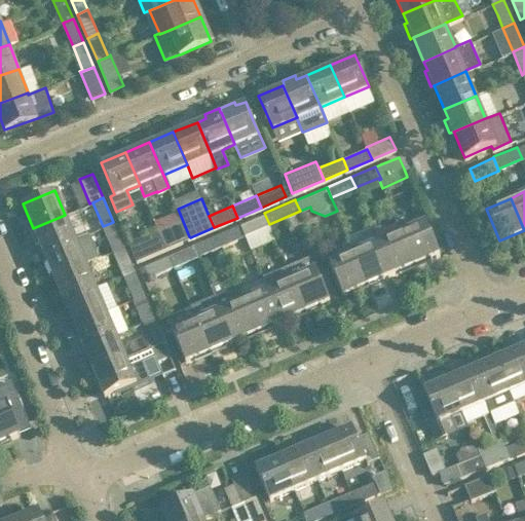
[(154,219),(153,219),(158,229),(159,229),(166,246),(189,236),(178,209),(177,209),(154,219)]
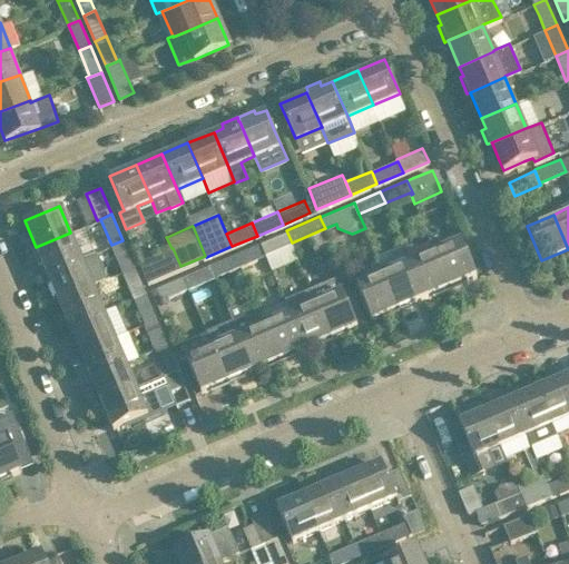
[(265,254),(292,243),(286,230),(260,241),(265,254)]
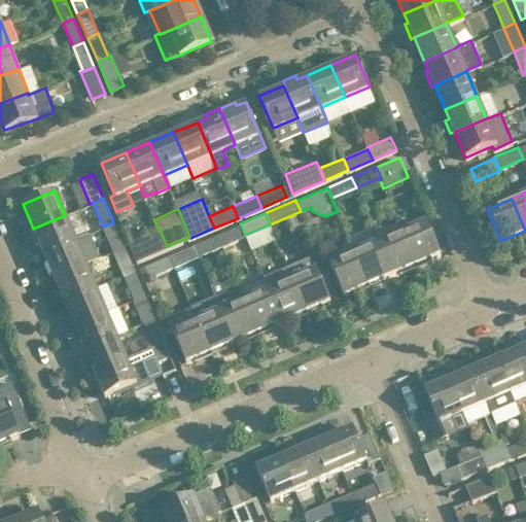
[(43,252),(75,239),(65,215),(33,229),(43,252)]
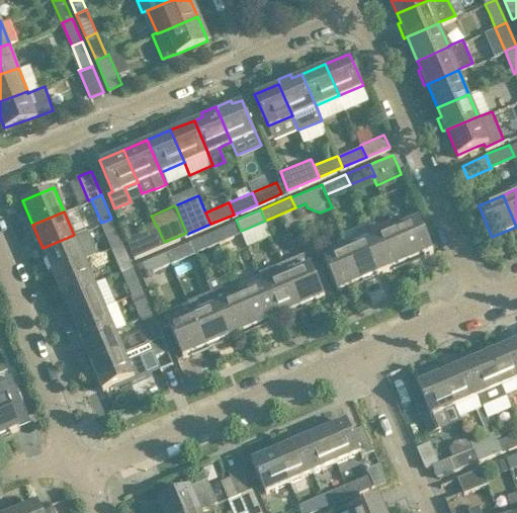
[(408,258),(432,248),(419,217),(395,227),(408,258)]
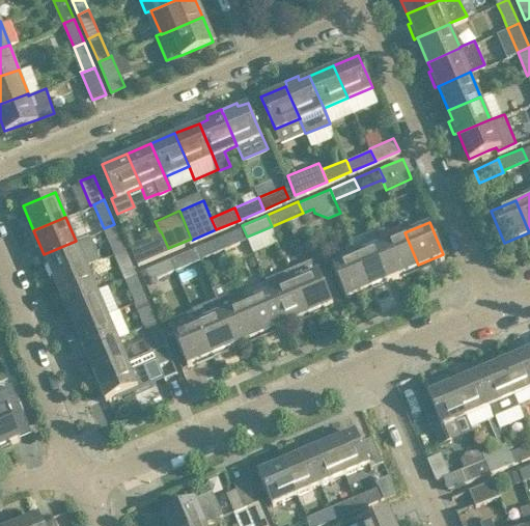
[(394,275),(418,265),(405,232),(400,223),(377,232),(394,275)]
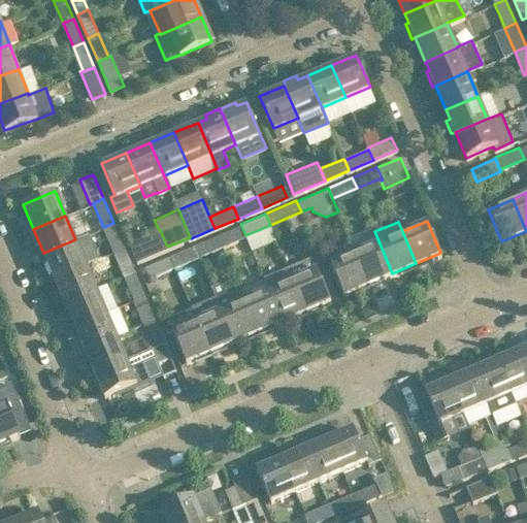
[(113,251),(124,247),(113,223),(103,227),(113,251)]
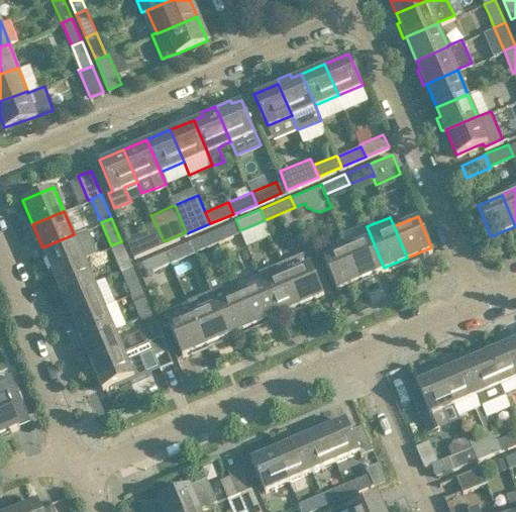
[(217,240),(240,230),(235,219),(212,229),(217,240)]
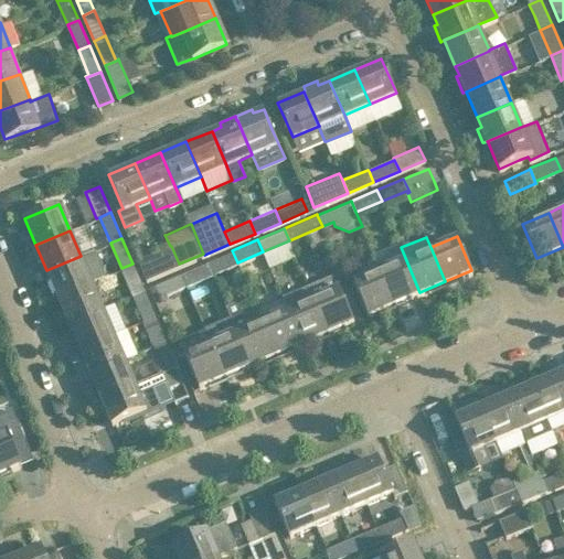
[(398,243),(373,254),(374,258),(380,269),(394,303),(419,292),(401,247),(398,243)]
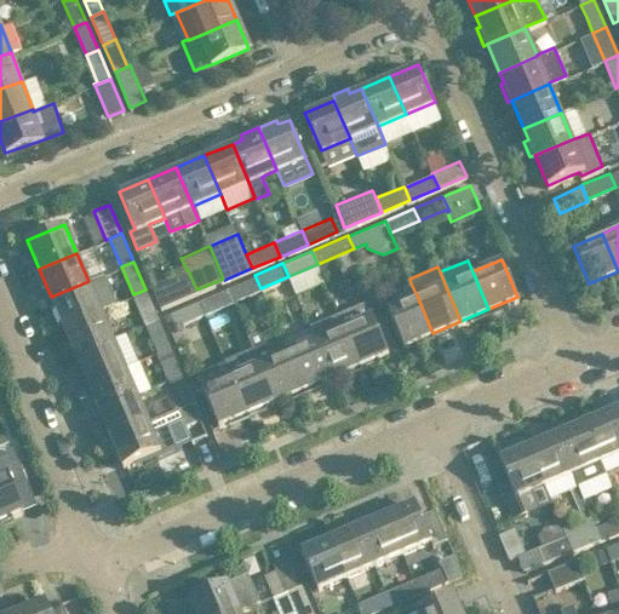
[(167,276),(150,283),(160,305),(196,290),(188,270),(187,270),(167,279),(167,276)]
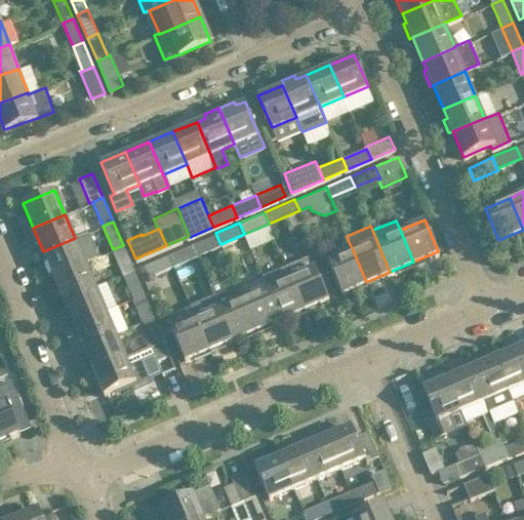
[(197,254),(220,244),(215,233),(192,243),(197,254)]
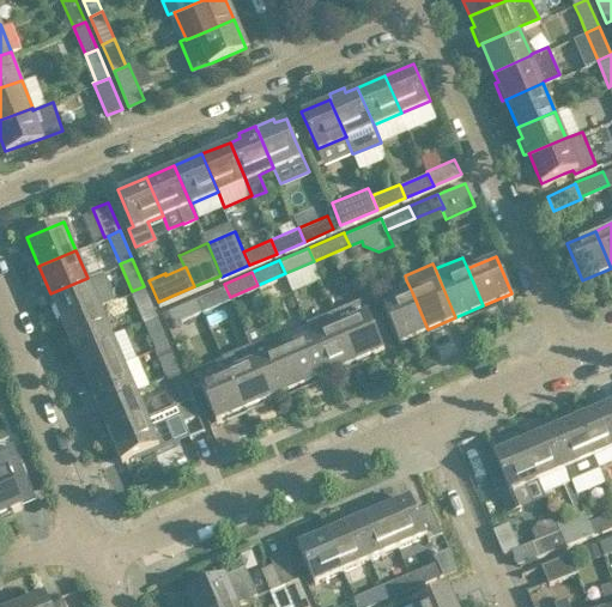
[(88,278),(50,293),(55,304),(50,307),(58,323),(62,321),(100,305),(88,278)]
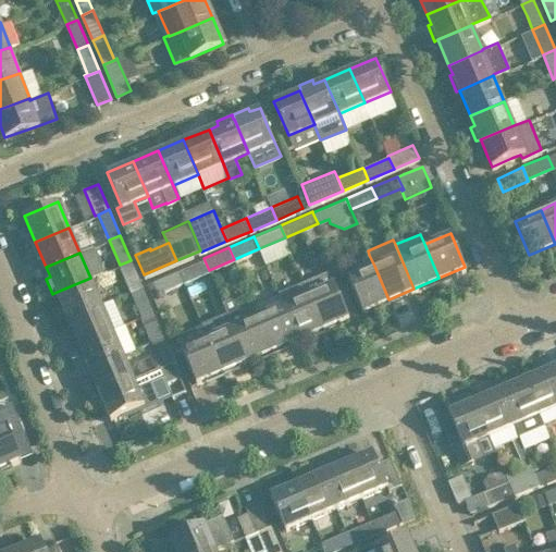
[(362,310),(388,299),(374,266),(369,255),(356,260),(354,265),(358,273),(348,277),(362,310)]
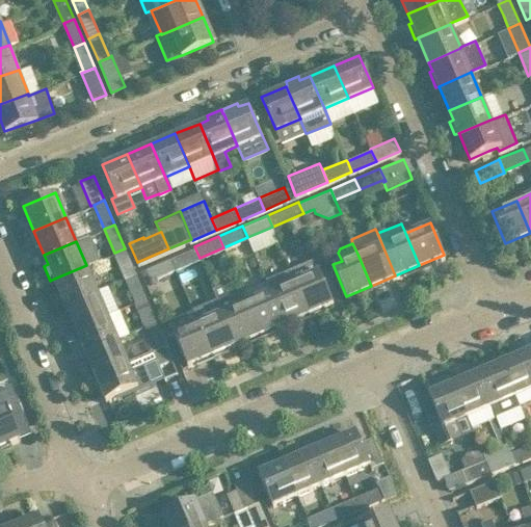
[(176,268),(200,258),(194,246),(170,257),(176,268)]
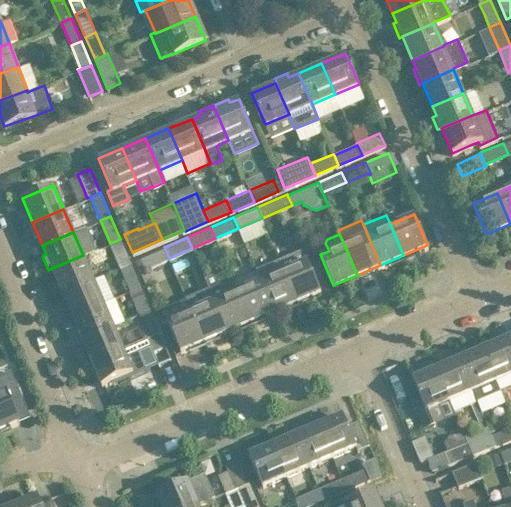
[(120,267),(130,263),(120,239),(110,243),(120,267)]
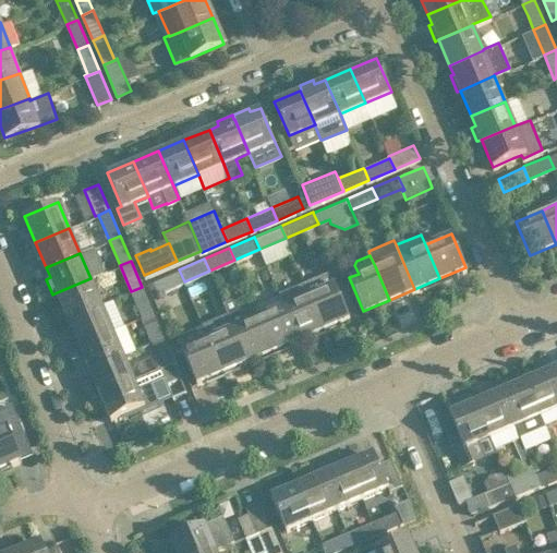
[(158,292),(184,281),(179,269),(153,280),(158,292)]
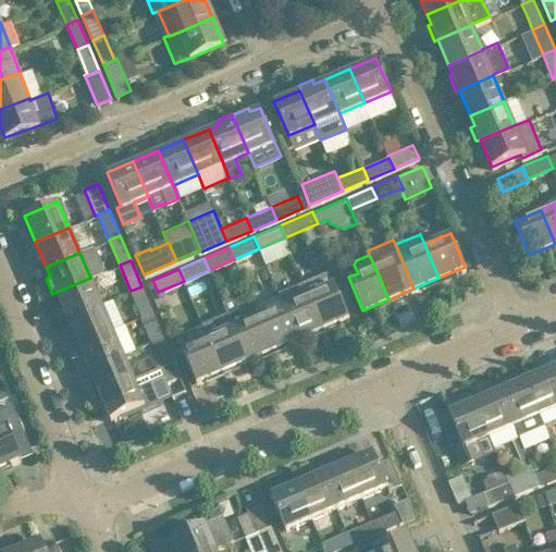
[(323,328),(348,317),(329,270),(303,281),(304,282),(323,328)]
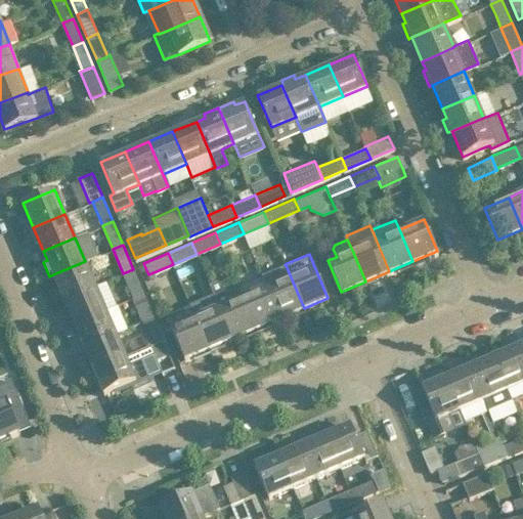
[(63,298),(95,285),(85,261),(53,274),(63,298)]
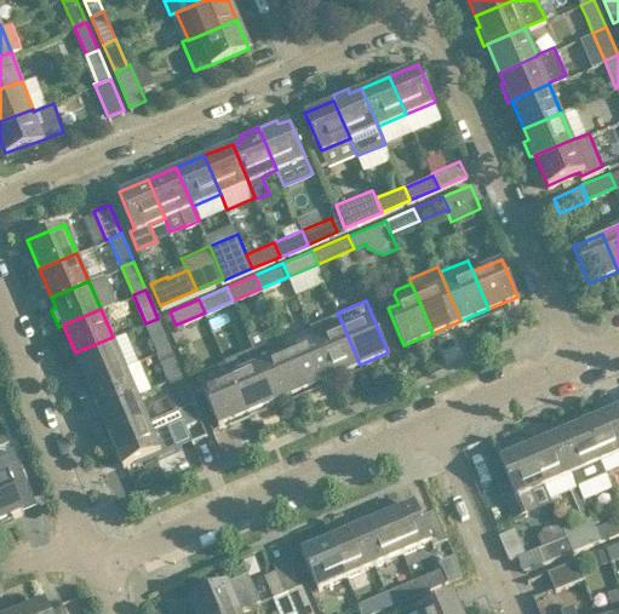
[(337,313),(309,325),(315,338),(331,377),(360,365),(338,314),(337,313)]
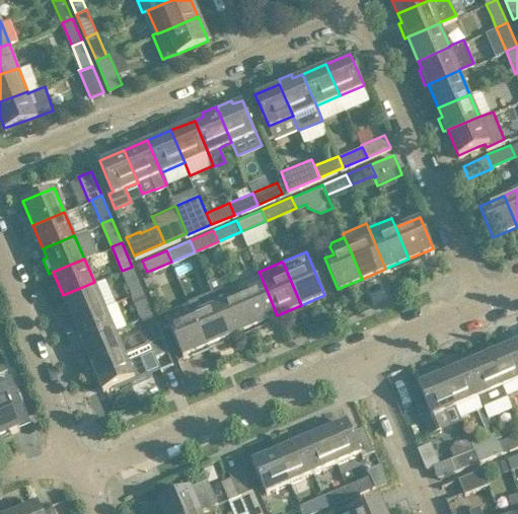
[(132,294),(141,289),(132,267),(122,271),(132,294)]
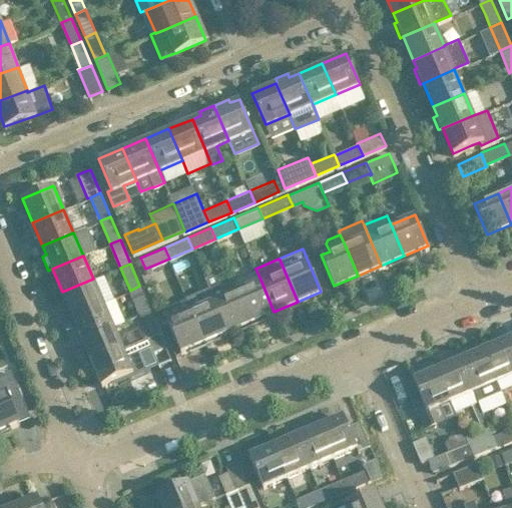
[(224,295),(216,276),(211,274),(204,277),(214,300),(227,332),(250,322),(237,290),(224,295)]
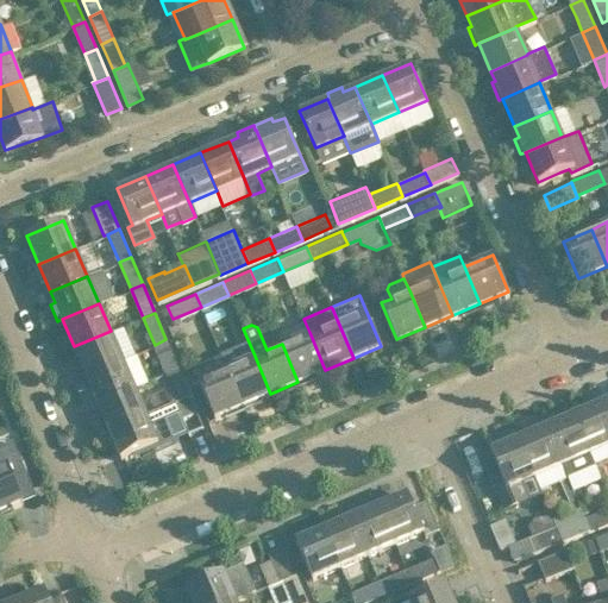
[(85,374),(121,358),(111,331),(74,346),(85,374)]
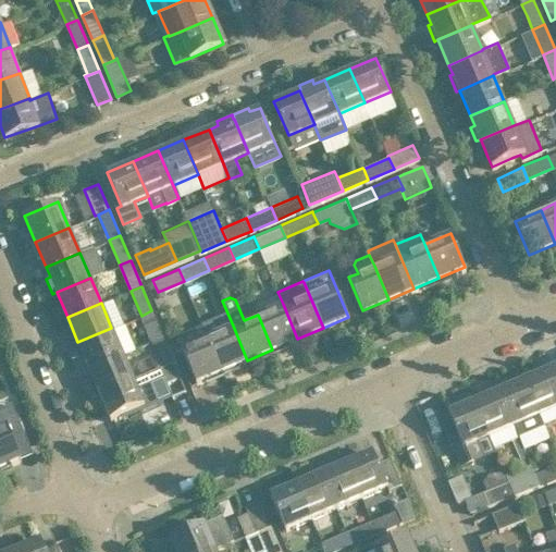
[(272,350),(297,339),(283,304),(258,315),(272,350)]
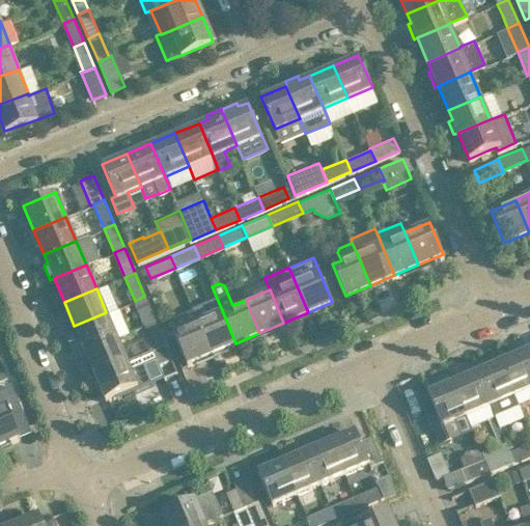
[(145,325),(155,321),(144,296),(135,301),(145,325)]
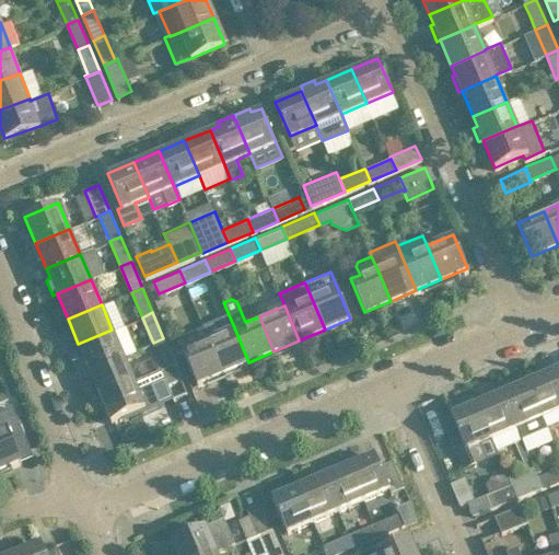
[(223,372),(248,362),(234,327),(208,338),(223,372)]
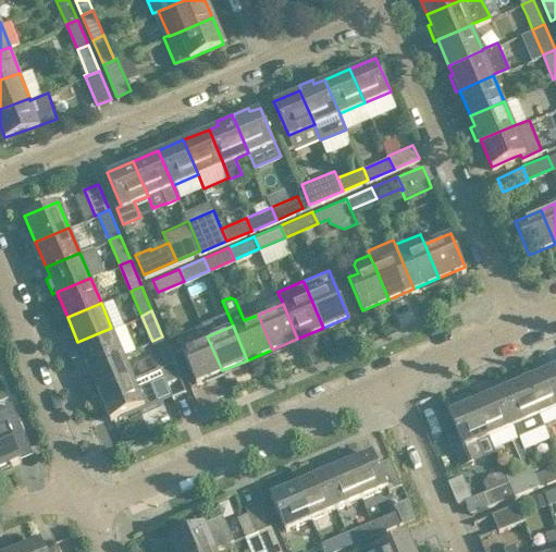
[(88,368),(122,353),(111,328),(77,342),(88,368)]
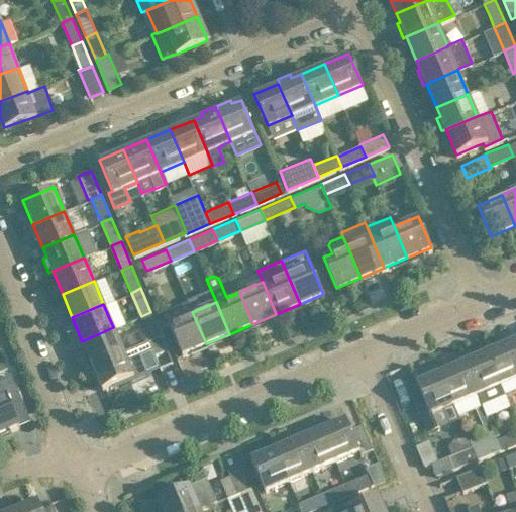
[(150,339),(161,335),(150,312),(141,316),(150,339)]
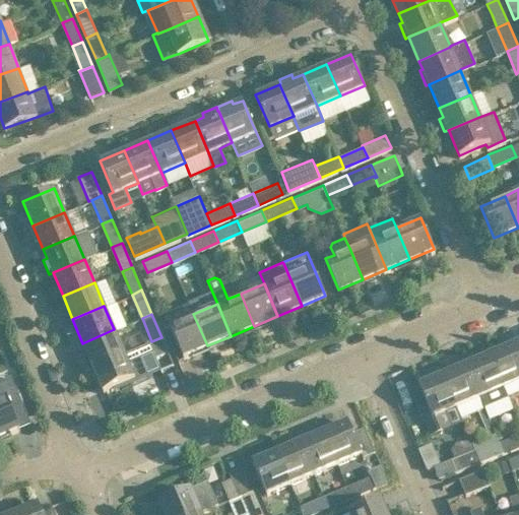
[(183,357),(207,345),(193,314),(170,324),(183,357)]
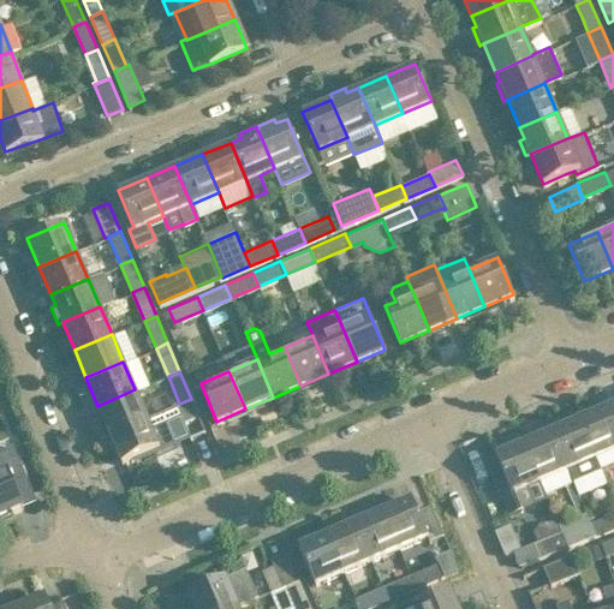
[(109,434),(147,417),(135,389),(97,406),(109,434)]
